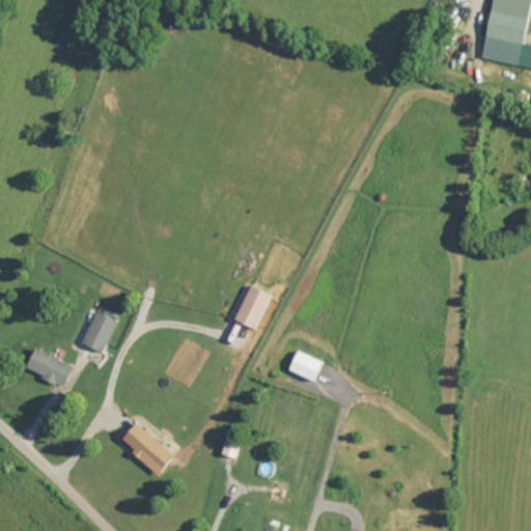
[(530,67),(530,46),(525,45),(530,10),(530,0),(493,0),(482,59),(530,67)]
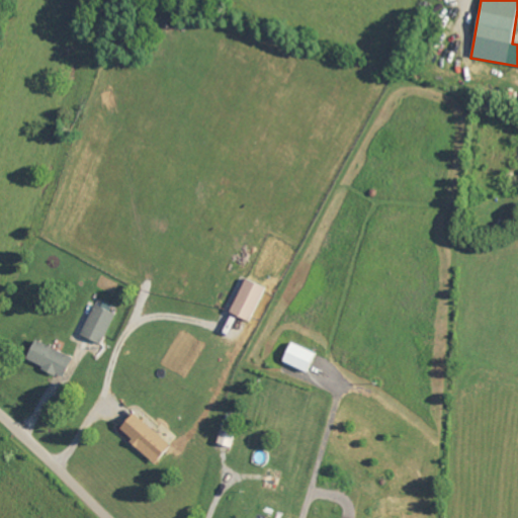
[(252,322),(264,287),(242,279),(231,315),(252,322)]
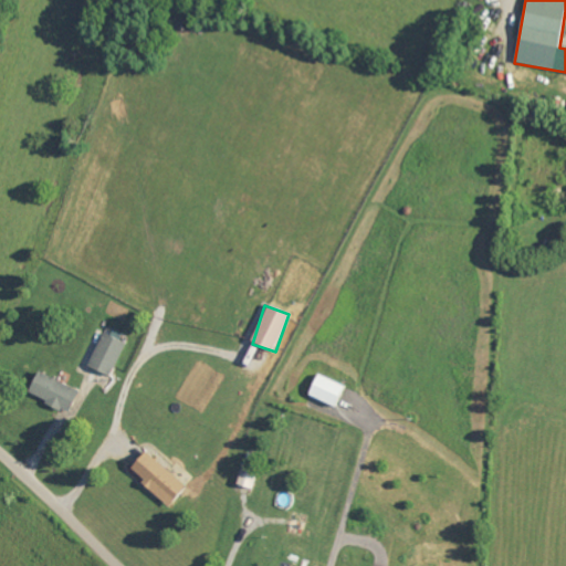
[(125,344),(103,333),(87,366),(109,377),(125,344)]
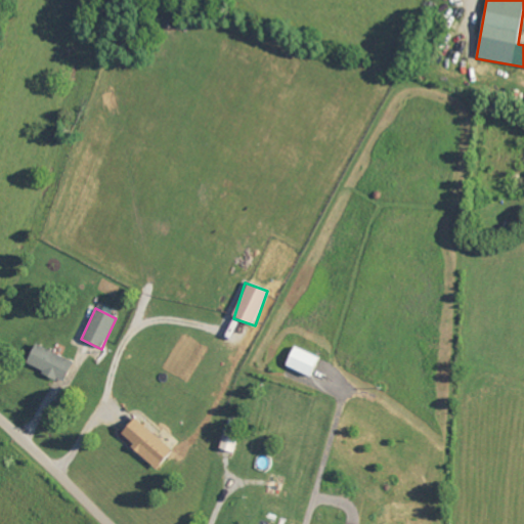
[(72,362),(34,344),(25,363),(62,382),(72,362)]
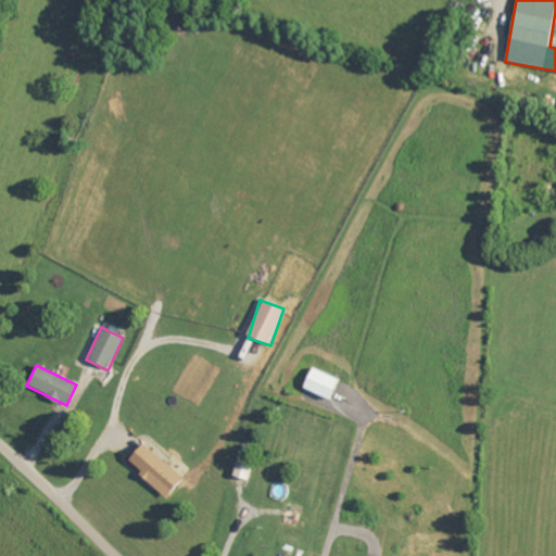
[(340,381),(312,367),(302,388),(331,401),(340,381)]
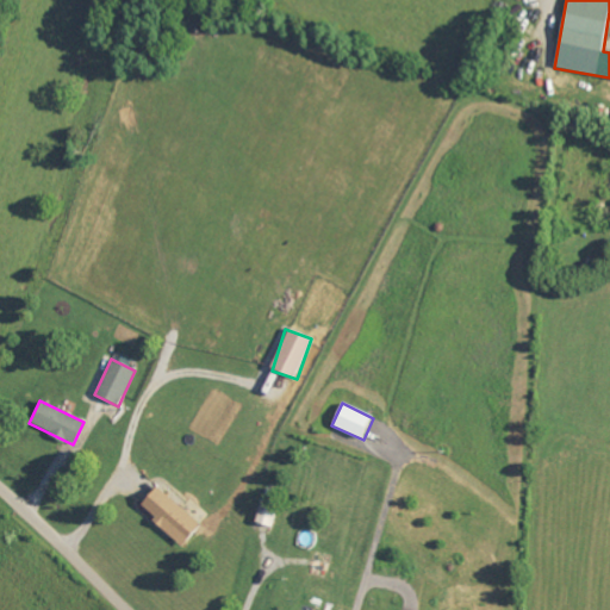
[(200,526),(156,486),(137,506),(181,546),(200,526)]
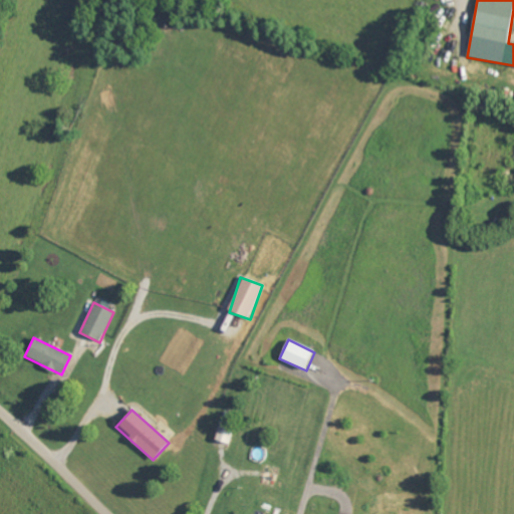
All buildings are outlined.
